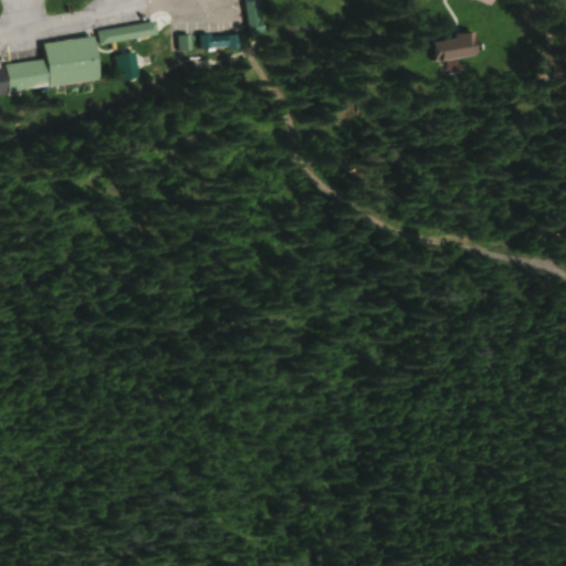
[(158,35),(156,21),(97,30),(101,44),(158,35)]
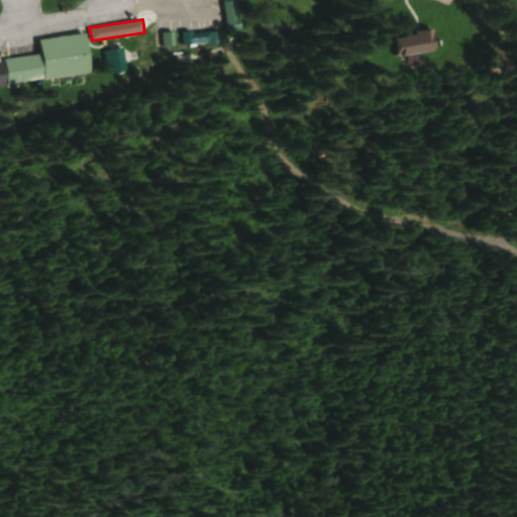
[(216,44),(215,32),(196,33),(197,45),(216,44)]
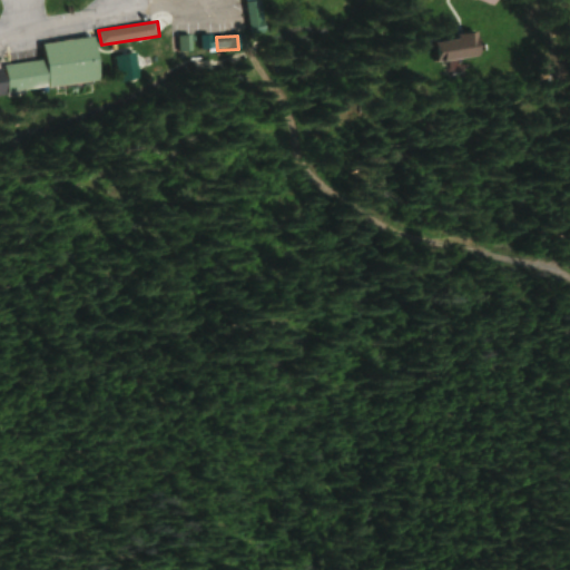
[(43,42),(46,60),(7,65),(9,91),(101,81),(96,37),(43,42)]
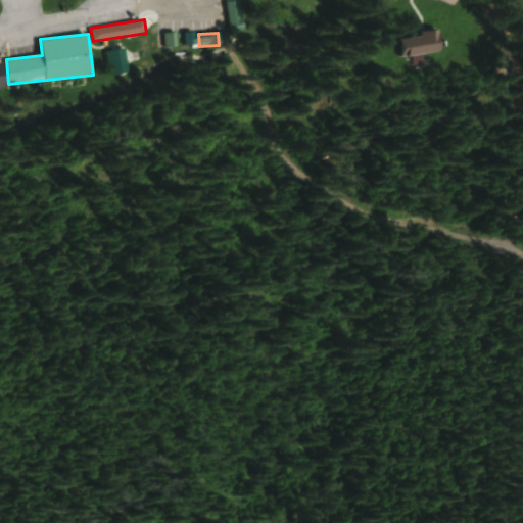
[(439,53),(439,34),(398,35),(399,54),(439,53)]
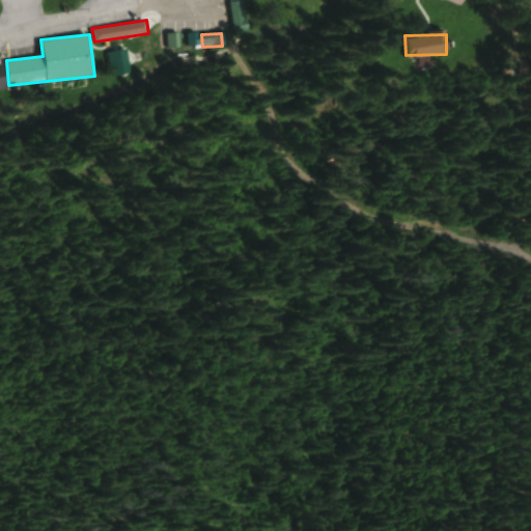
[(129,72),(124,51),(107,54),(111,75),(129,72)]
